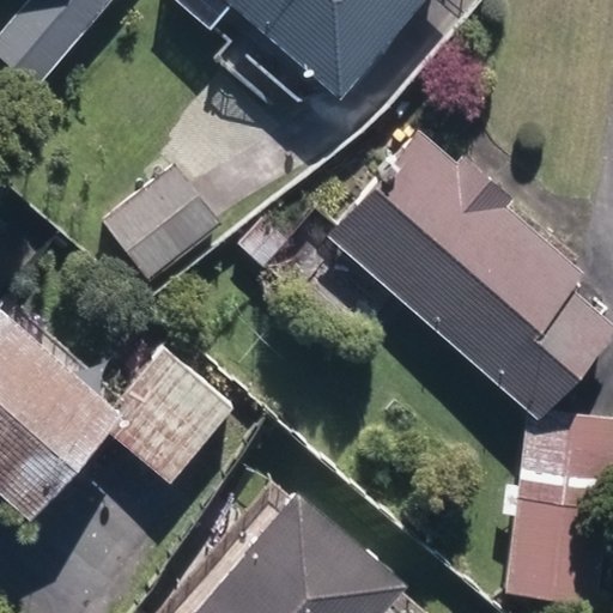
[(0,0),(0,84),(70,0),(0,0)]
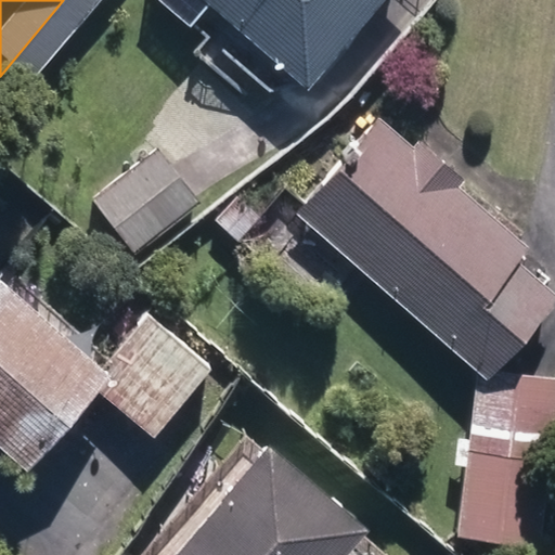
[(202,0),(309,90),(385,0),(202,0)]
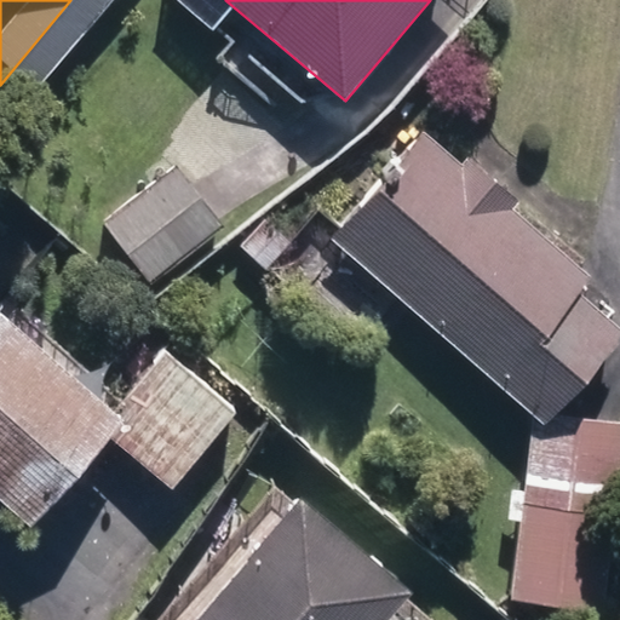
[(514,602),(604,613),(619,461),(619,422),(552,414),(619,337),(619,331),(578,296),(591,277),(510,208),(516,201),(468,159),(461,166),(423,131),(329,239),(535,417),(527,489),(510,489),(506,520),(523,520),(514,602)]
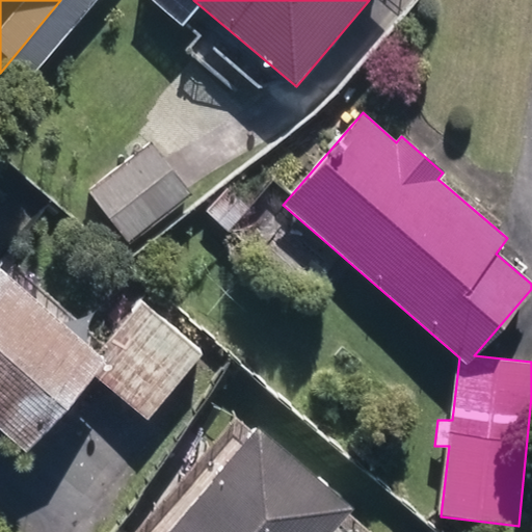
[(89,193),(130,245),(191,194),(151,144),(89,193)]
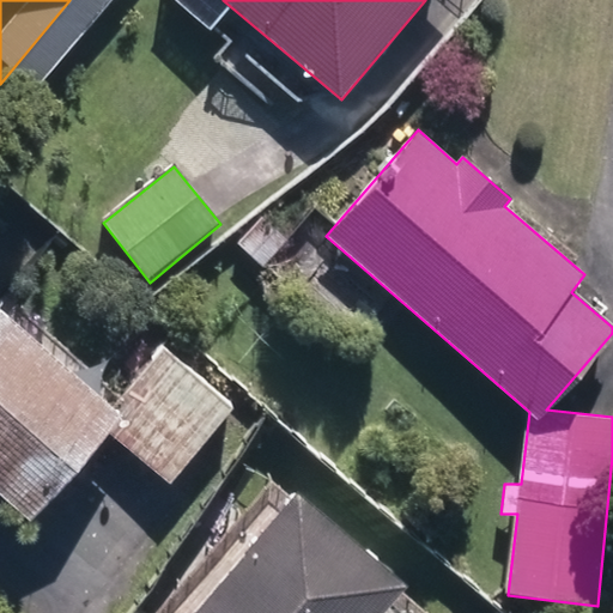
[(0,493),(34,523),(110,432),(169,483),(236,405),(164,344),(109,406),(2,314),(0,316),(0,493)]
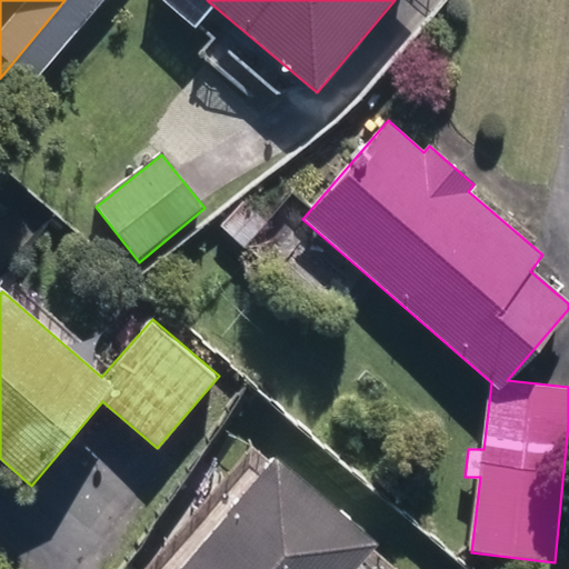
[(358,568),(379,545),(275,456),(179,568),(358,568)]
